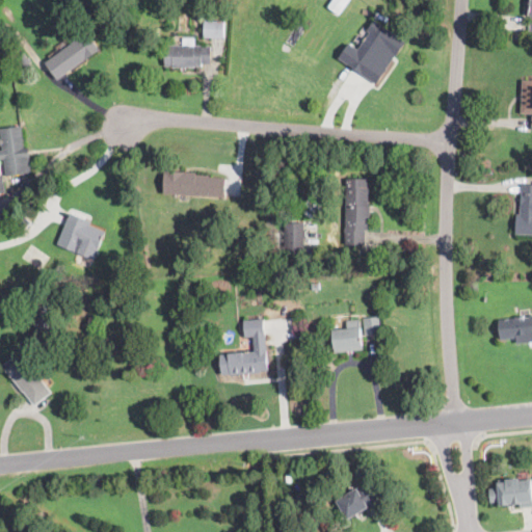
[(349,0),(343,10),(340,15),(328,7),(333,0),(349,0)]
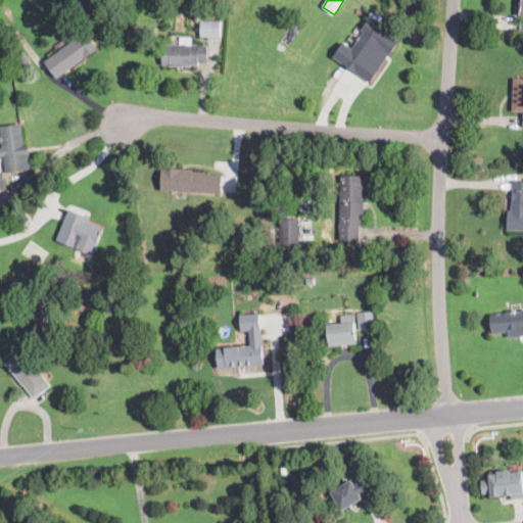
[(200,36),(221,36),(221,19),(201,19),(200,36)]
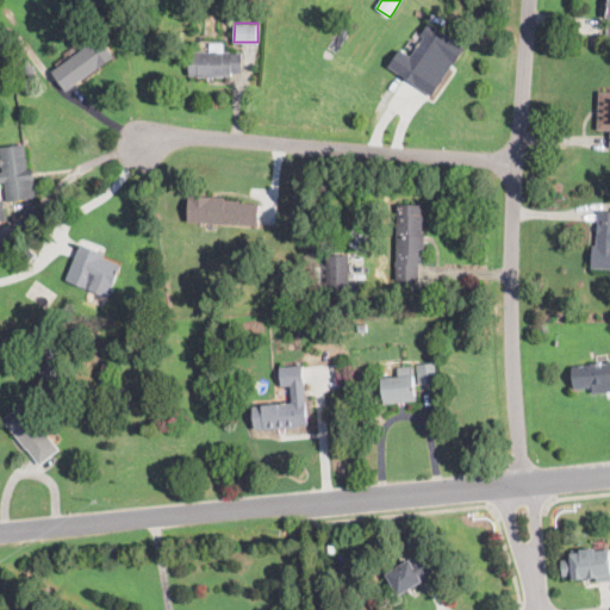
[(454,45),(446,58),(443,57),(434,72),(435,73),(424,91),(390,67),(402,50),(412,57),(425,37),(422,35),(430,23),(458,42),(454,45)]
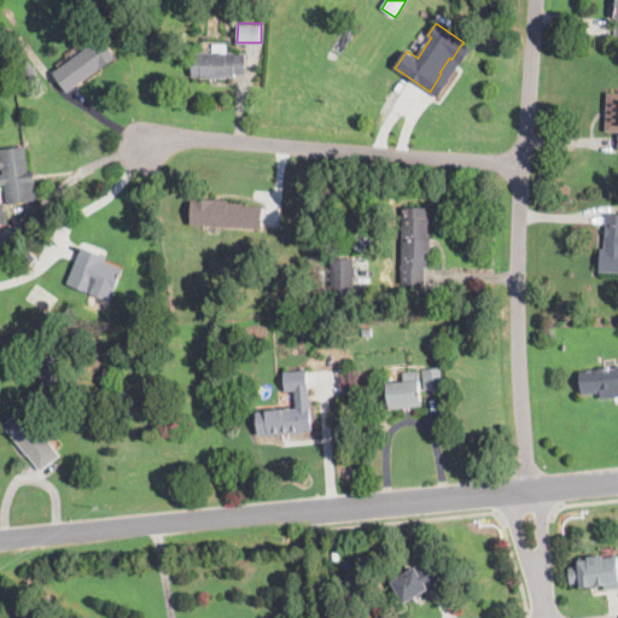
[(75,86),(68,92),(53,73),(62,66),(99,38),(114,57),(75,86)]
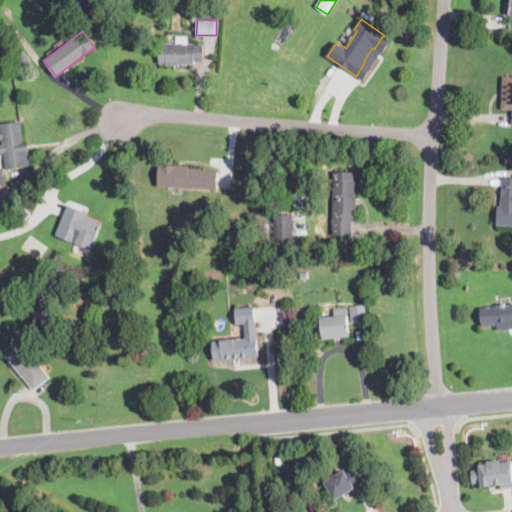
[(194,44),(205,44),(204,61),(195,61),(195,64),(187,64),(187,66),(167,65),(160,64),(161,43),(177,44),(177,36),(189,37),(189,43),(194,44)]
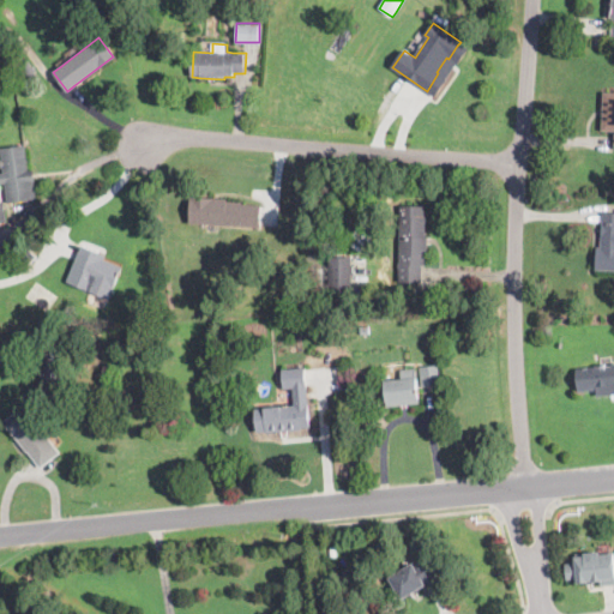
[(613,131),(602,131),(605,92),(613,92),(613,131)]
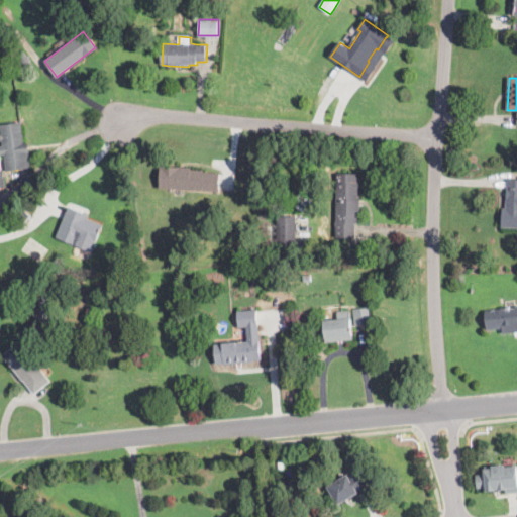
[(25,150),(27,164),(27,168),(6,171),(4,156),(0,156),(0,145),(3,145),(0,125),(22,122),(25,150)]
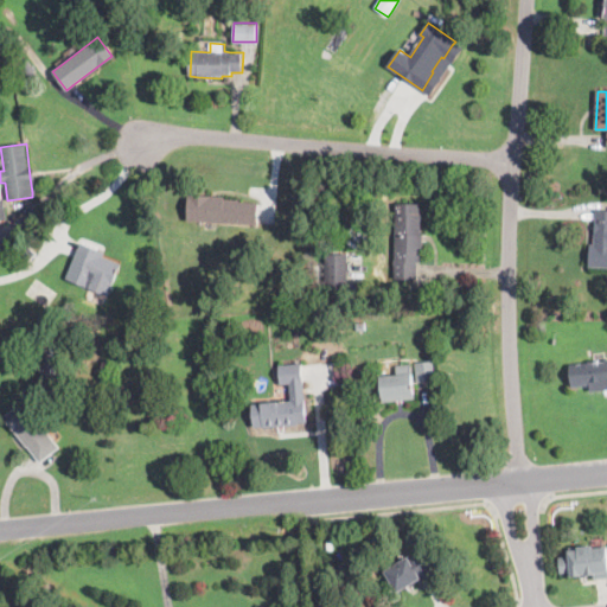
[(257,223),(257,225),(187,221),(189,195),(225,197),(225,199),(241,200),(241,202),(259,203),(257,223)]
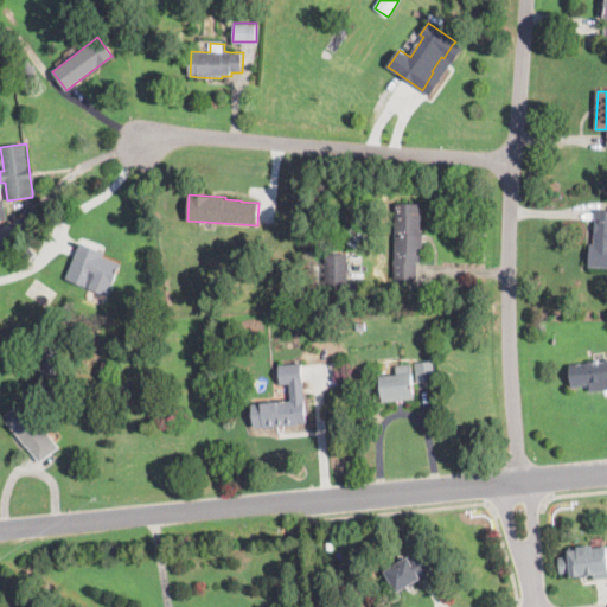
[(425,241),(425,251),(423,251),(422,263),(419,262),(419,280),(395,279),(396,204),(421,204),(421,215),(422,215),(422,235),(425,235),(425,241)]
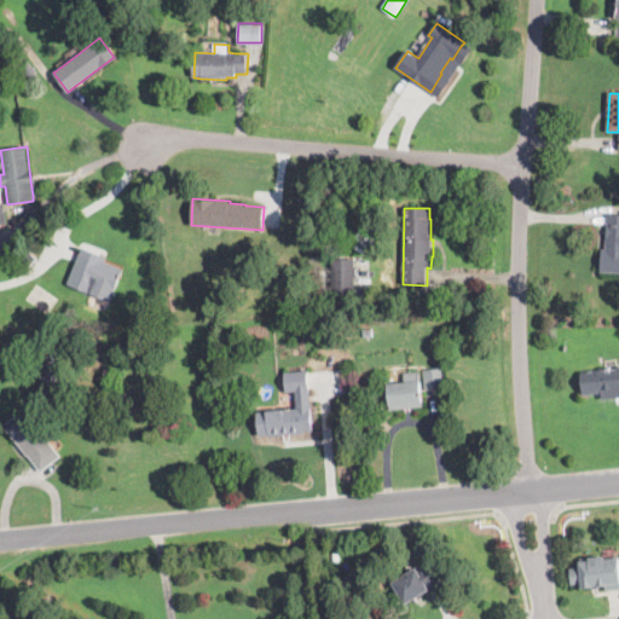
[(618,273),(603,273),(603,249),(607,249),(608,215),(618,215),(618,273)]
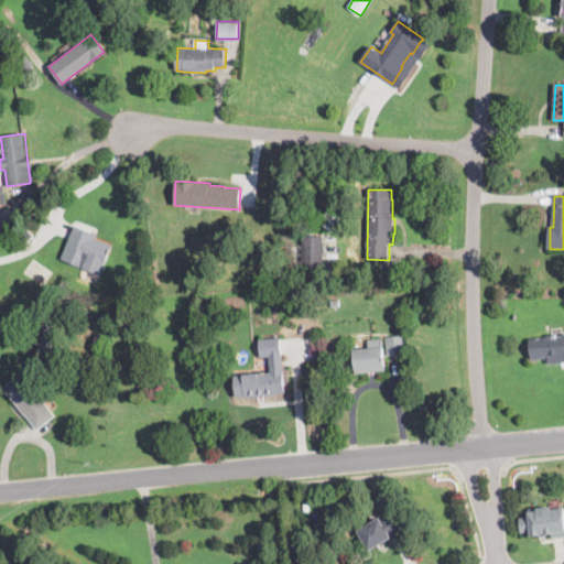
[(114,246),(105,266),(87,258),(83,268),(62,259),(77,226),(97,235),(96,238),(114,246)]
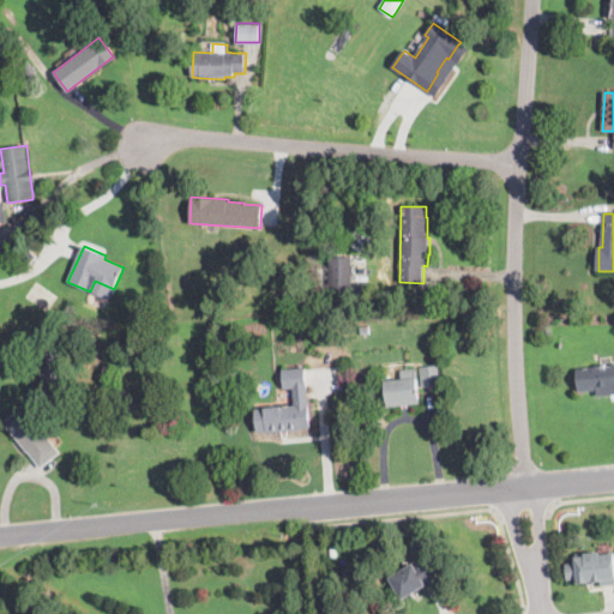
[(37,256),(29,262),(23,253),(30,247),(37,256)]
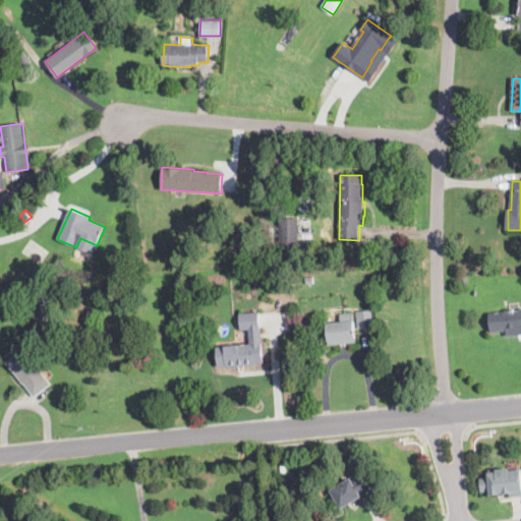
[(297,248),(279,247),(280,216),(298,217),(297,248)]
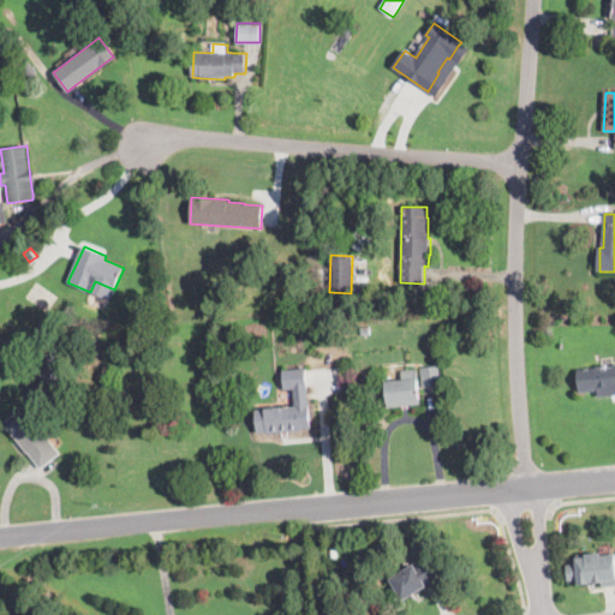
[(370,334),(360,335),(360,327),(368,326),(369,326),(370,334)]
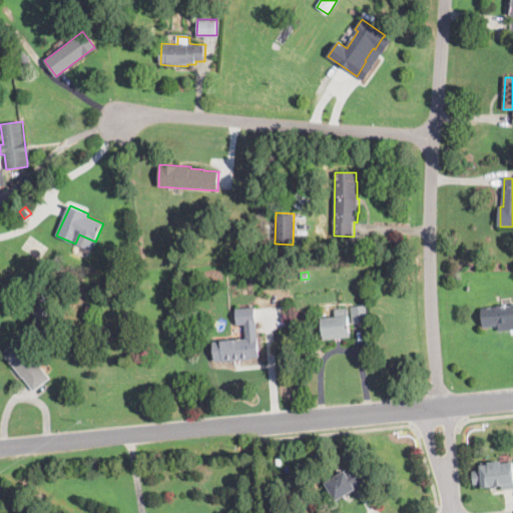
[(356,324),(353,324),(351,307),(367,305),(369,322),(356,324)]
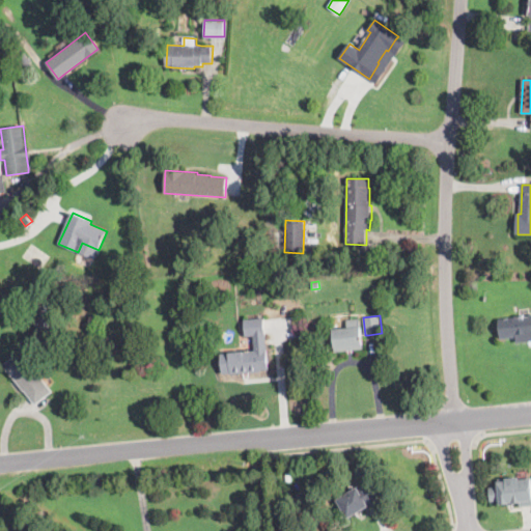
[(530,341),(518,343),(516,338),(501,339),(499,318),(530,315),(530,341)]
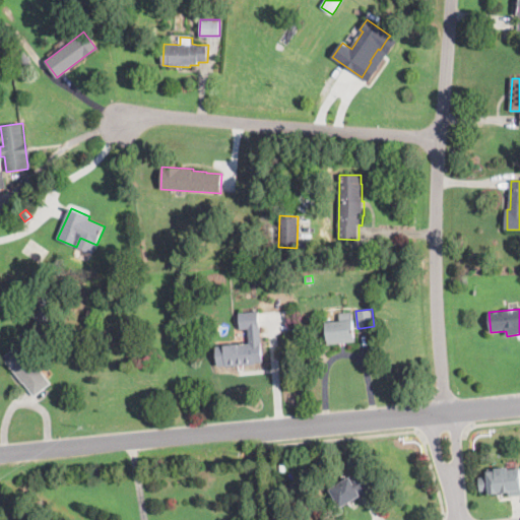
[(260,328),(261,333),(264,363),(256,363),(256,365),(226,367),(226,366),(218,367),(216,346),(250,343),(249,329),(241,330),(240,313),(259,311),(260,328)]
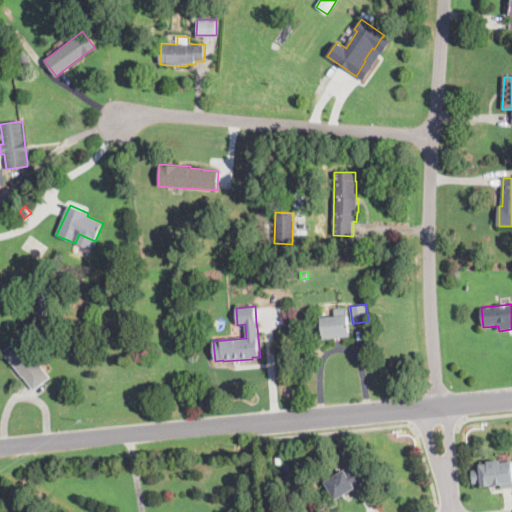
[(347,307),(348,316),(349,316),(352,336),(324,340),(321,318),(335,317),(334,309),(347,307)]
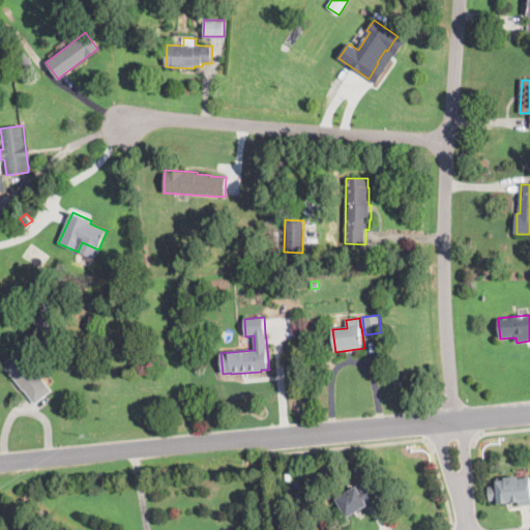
[(40,376),(49,386),(53,391),(35,405),(15,379),(13,379),(3,364),(22,350),(40,376)]
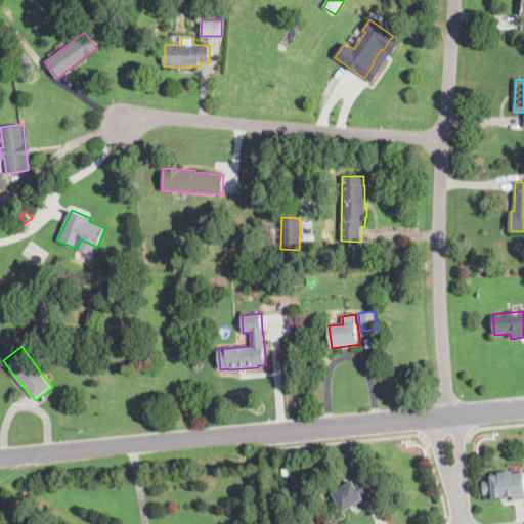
[(513,471),(513,474),(523,472),(523,498),(511,500),(511,496),(506,497),(506,495),(503,496),(503,497),(493,498),(493,494),(483,495),(482,482),(492,481),(491,473),(513,471)]
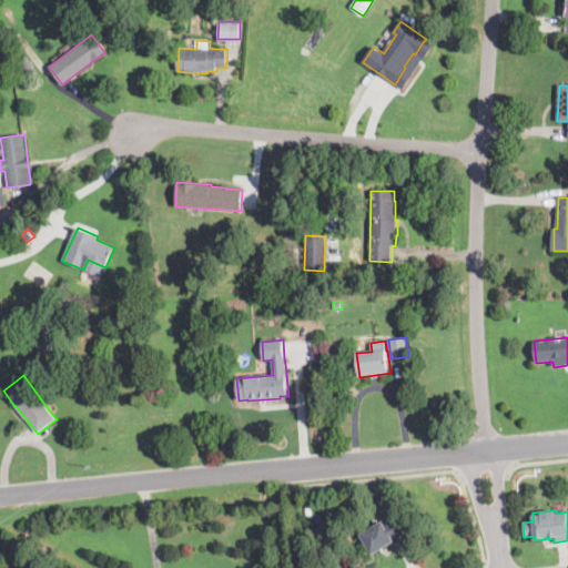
[(403,541),(401,543),(395,546),(393,543),(373,555),(361,535),(382,521),(395,514),(409,538),(403,541)]
